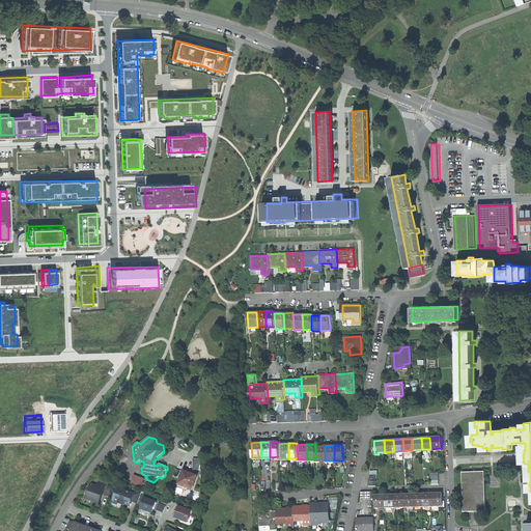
[(325,446),(315,446),(316,459),(316,462),(325,460),(325,446)]
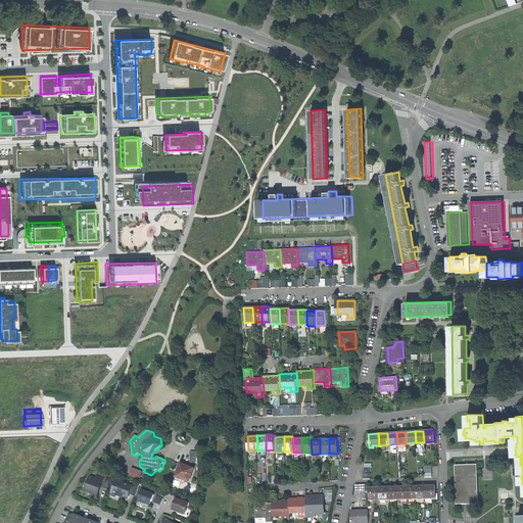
[(477,463),(455,464),(457,504),(479,503),(477,463)]
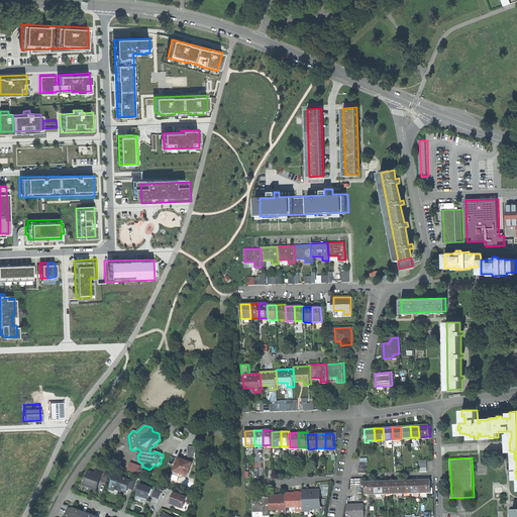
[(179,459),(174,473),(178,474),(180,477),(183,476),(187,477),(192,464),(187,462),(186,459),(183,461),(179,459)]
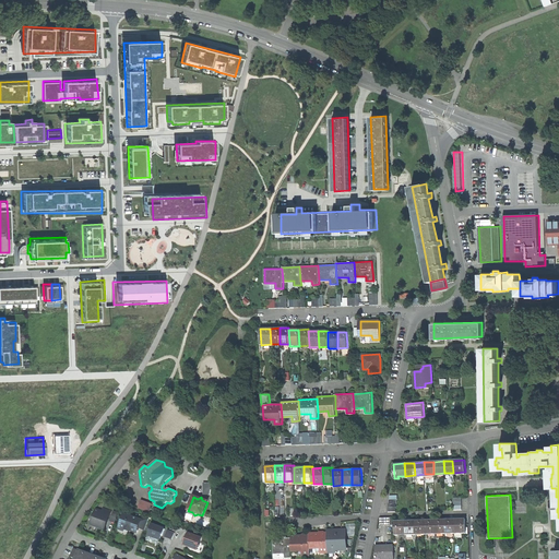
[(104,512),(97,510),(92,524),(104,530),(107,520),(108,518),(110,511),(105,509),(104,512)]
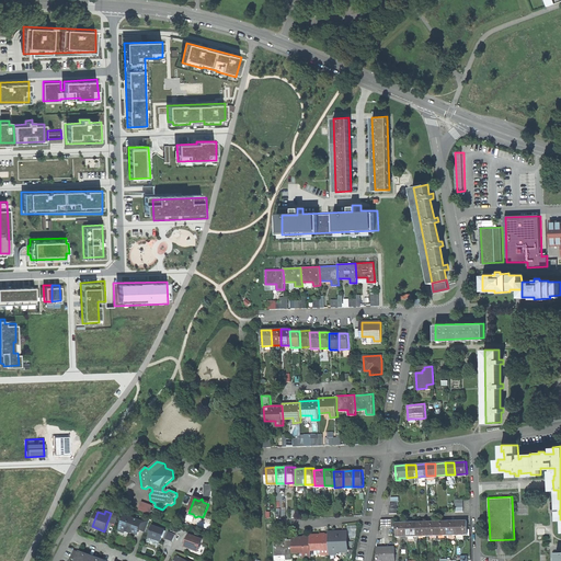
[(125,517),(121,529),(126,531),(126,533),(132,535),(132,534),(138,535),(139,530),(142,523),(141,523),(125,517)]
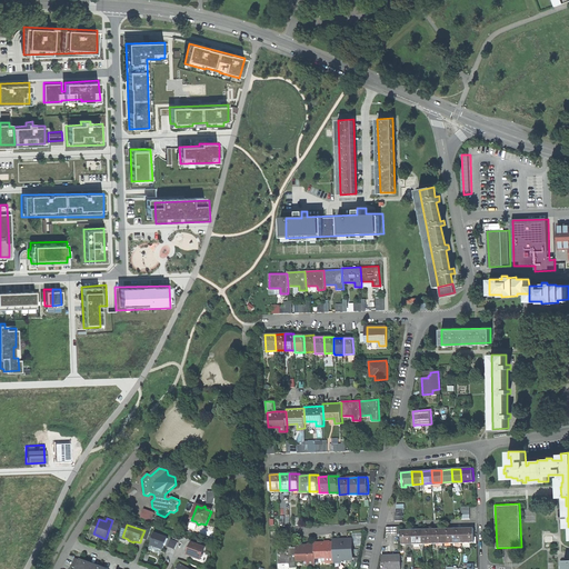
[(146,527),(143,530),(145,530),(141,538),(148,540),(152,529),(146,527)]
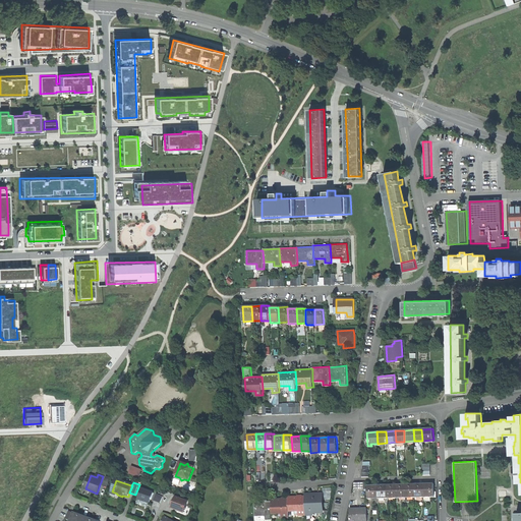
[(424,482),(414,483),(415,495),(424,495),(424,482)]
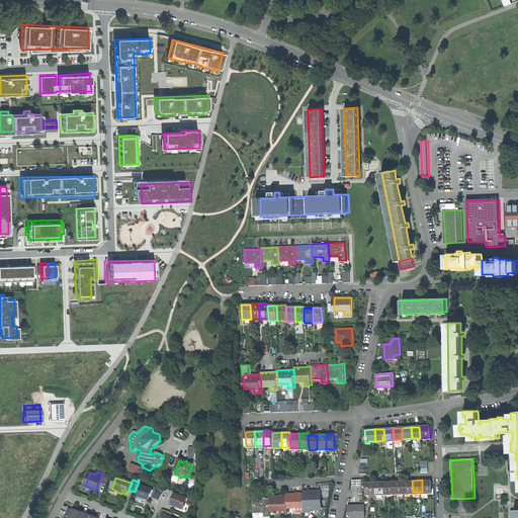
[(432,480),(422,480),(422,492),(428,491),(428,494),(432,494),(432,480)]
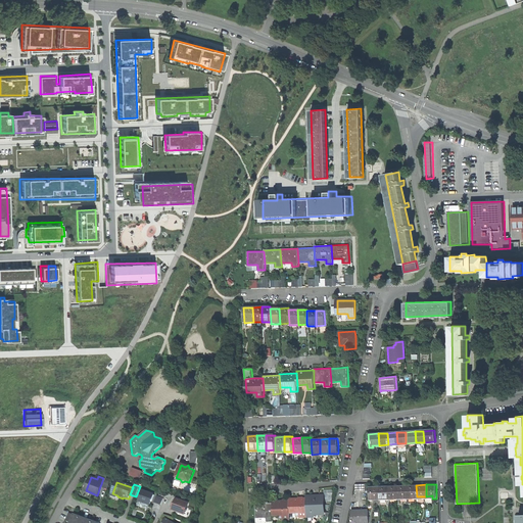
[(416,485),(407,486),(408,497),(417,496),(416,485)]
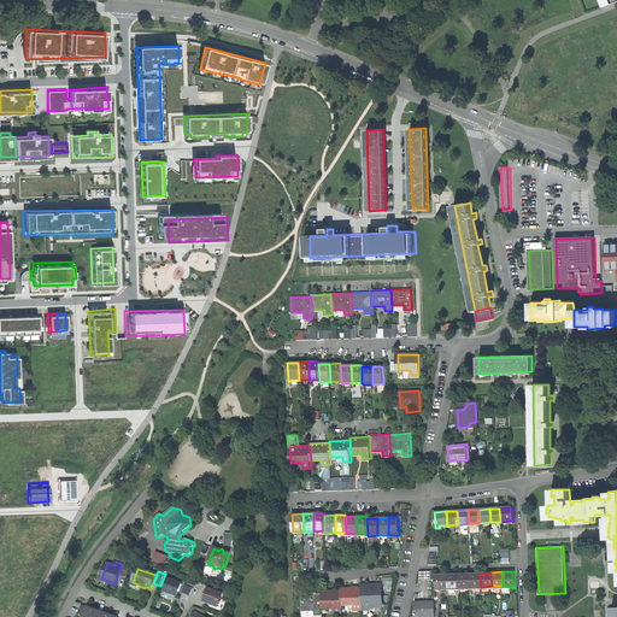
[(458,574),(447,575),(448,588),(459,588),(458,574)]
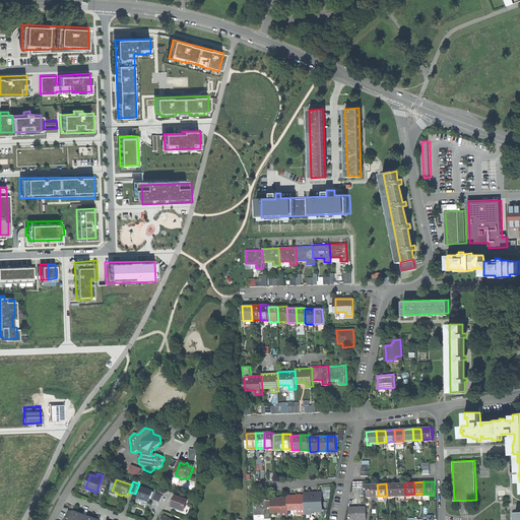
[(395,483),(386,483),(387,496),(396,495),(395,483)]
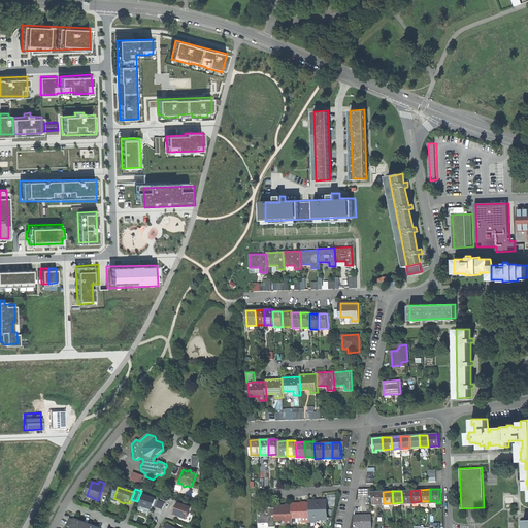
[(410,491),(401,491),(402,502),(411,502),(410,491)]
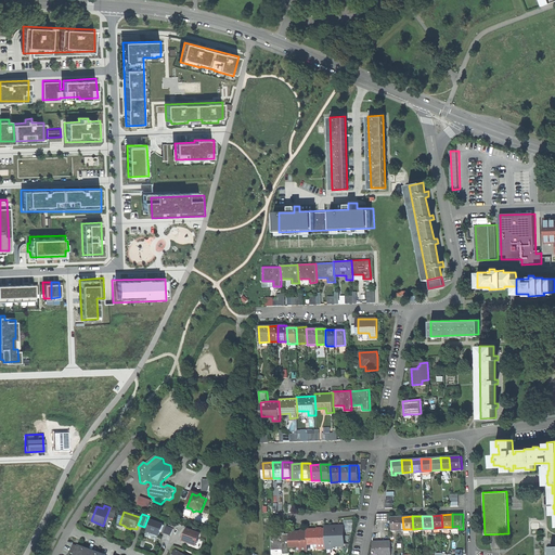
[(402,517),(392,517),(392,531),(397,531),(397,529),(403,529),(402,517)]
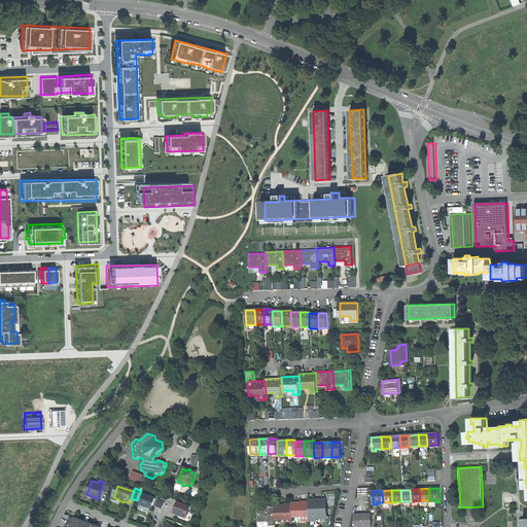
[(155,499),(143,495),(141,501),(142,501),(140,505),(150,510),(152,505),(153,505),(155,499)]
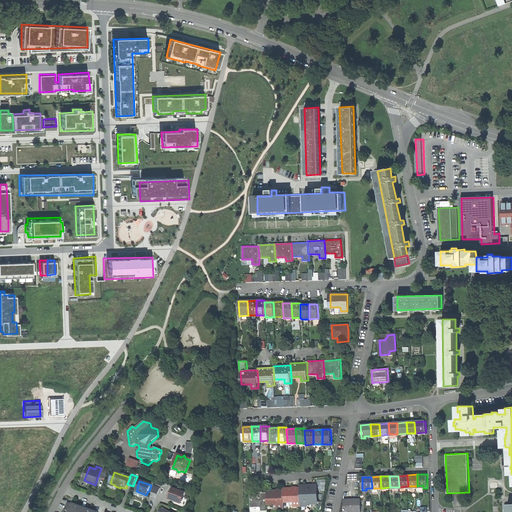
[(299,487),(300,499),(302,499),(302,505),(306,505),(305,503),(317,503),(316,484),(299,486),(299,487)]
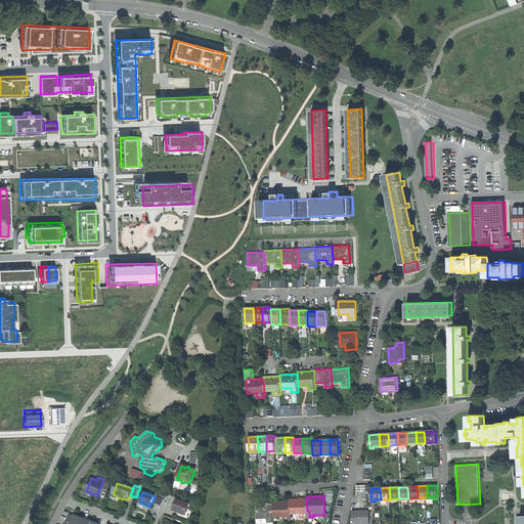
[(164,499),(158,497),(155,504),(162,507),(164,499)]
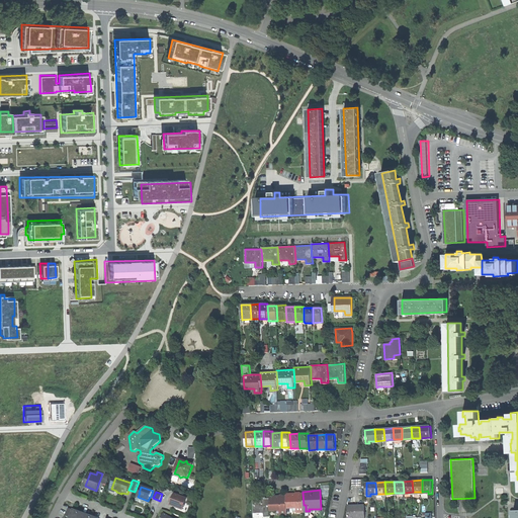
[(286,494),(286,496),(287,507),(296,507),(296,512),(304,511),(304,505),(303,493),(286,494)]
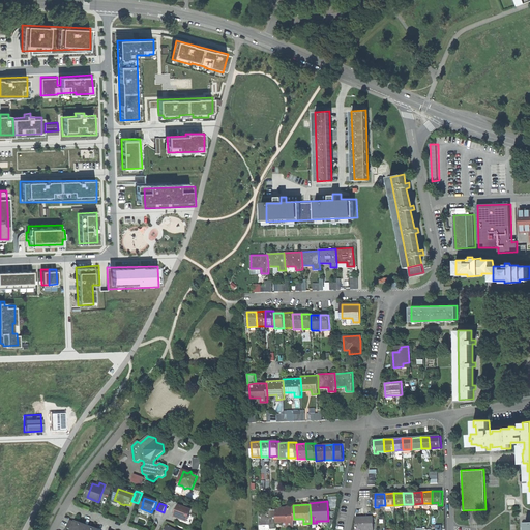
[(187,522),(187,521),(188,520),(189,519),(188,517),(190,511),(179,506),(175,518),(187,522)]
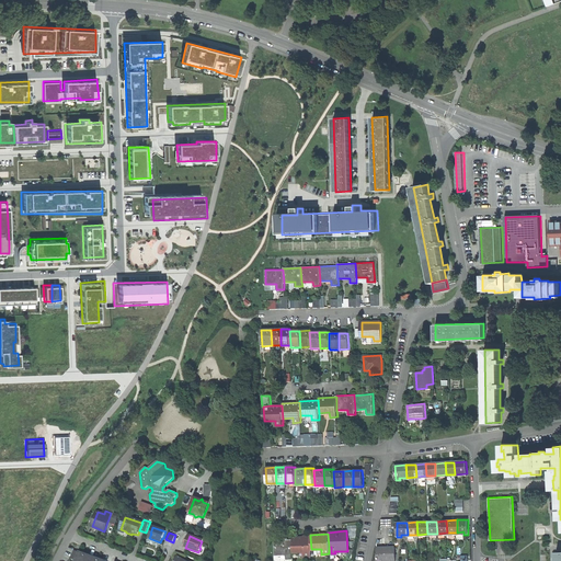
[(292,537),(292,539),(293,552),(304,551),(305,557),(311,557),(311,549),(310,537),(292,537)]
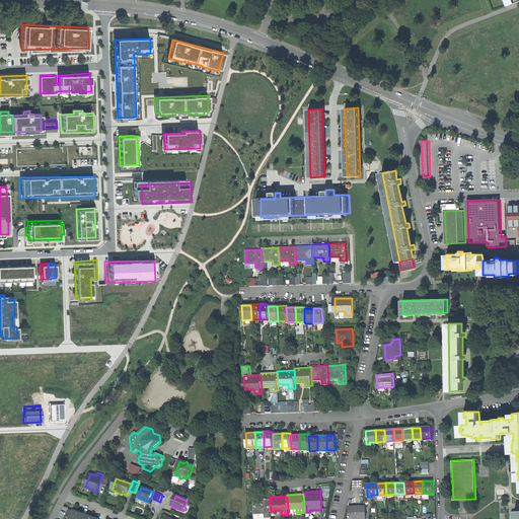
[(270,499),(254,500),(255,514),(265,513),(265,518),(272,517),(271,511),(270,499)]
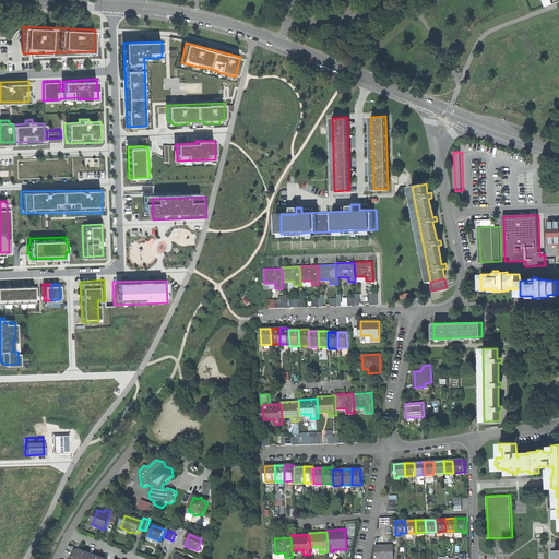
[(376,545),(376,558),(381,558),(382,558),(394,558),(394,544),(376,545)]
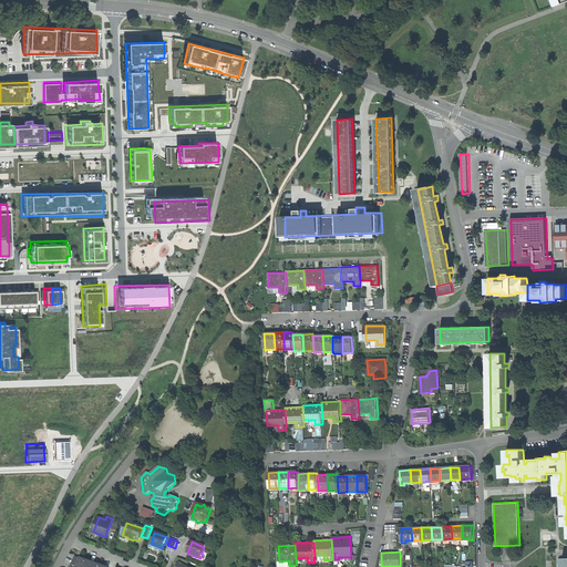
[(75,557),(71,565),(78,566),(80,559),(75,557)]
